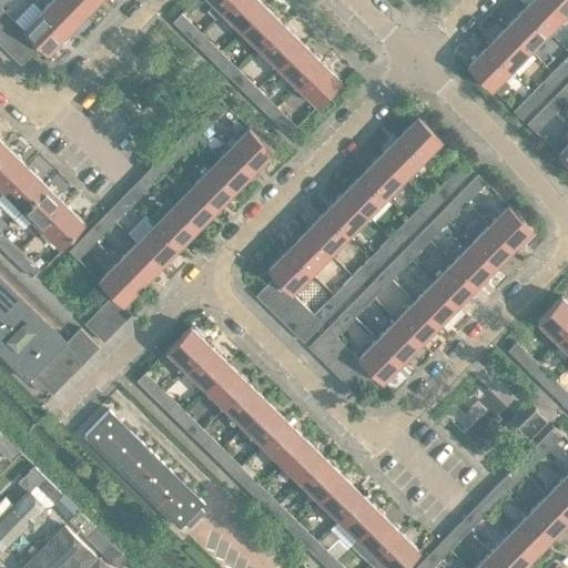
[(84,13),(70,0),(50,0),(42,9),(66,32),(84,13)]
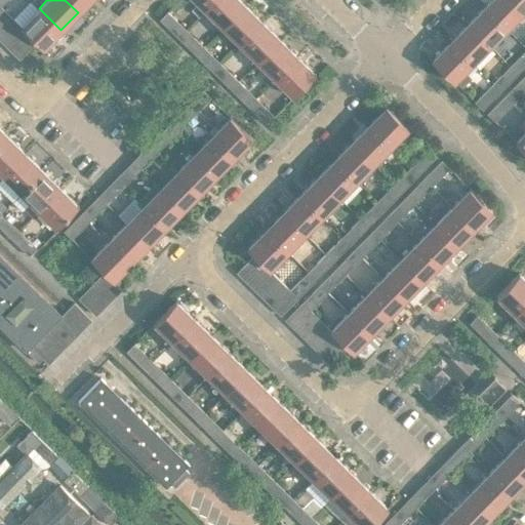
[(65,0),(78,12),(89,0),(65,0)]
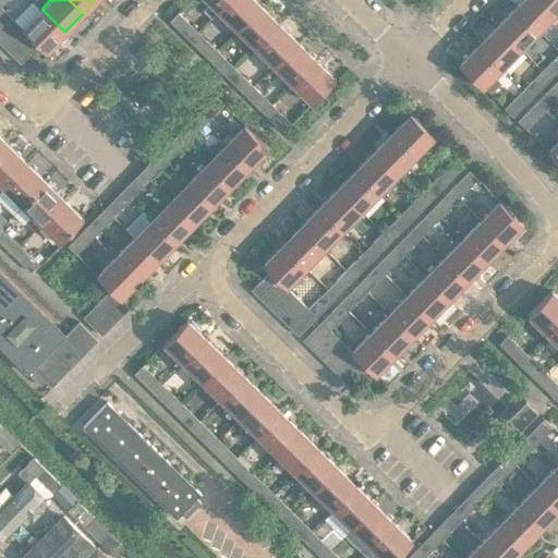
[(210,17),(217,10),(227,0),(207,0),(209,2),(203,9),(210,17)]
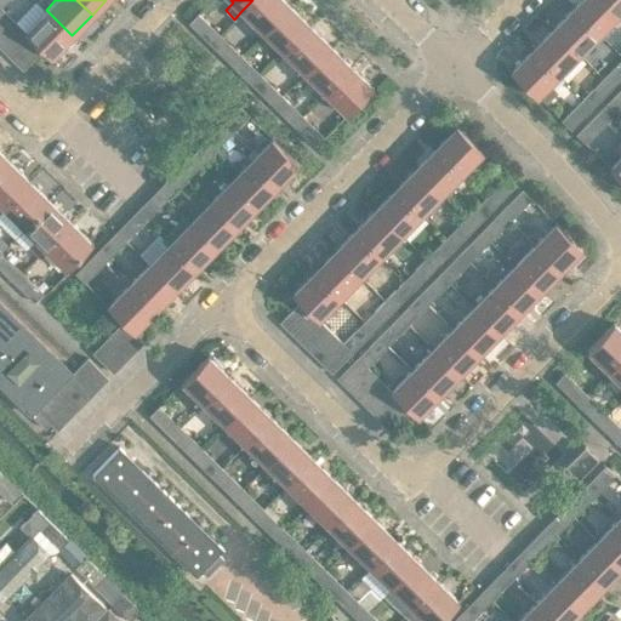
[(289,5),(283,0),(252,0),(241,11),(263,32),(289,5)]
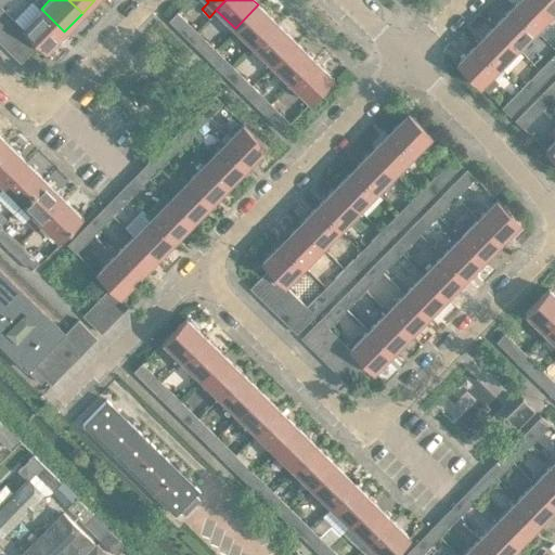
[(541,0),(517,0),(511,7),(534,29),(553,11),(541,0)]
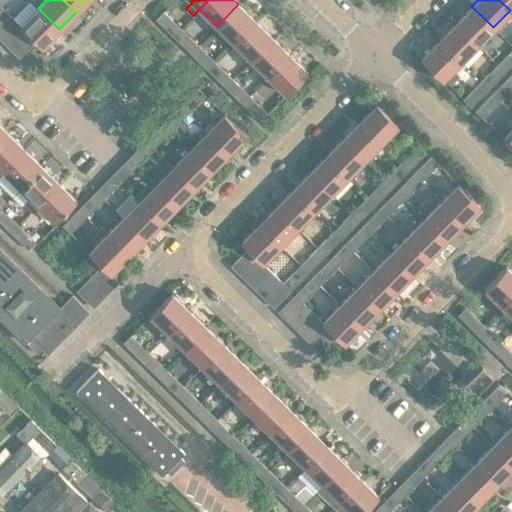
[(511,7),(511,0),(499,0),(510,10),(511,7)]
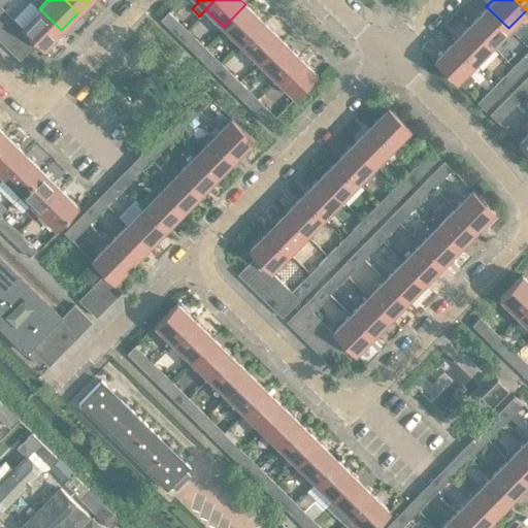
[(224,27),(241,44),(263,22),(245,4),(224,27)]
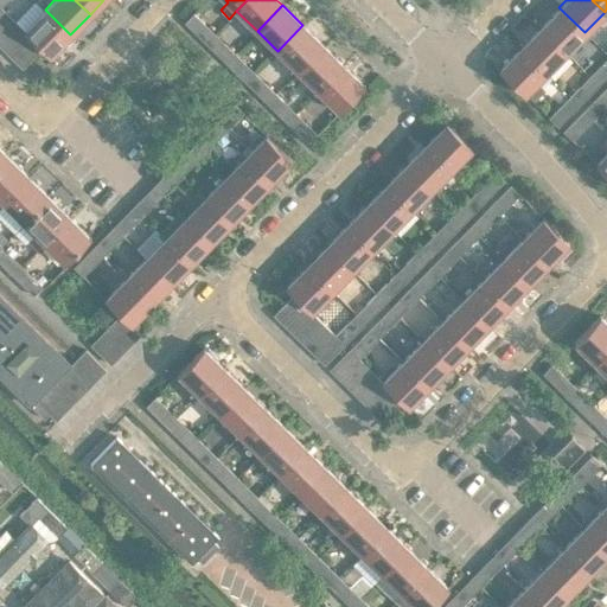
[(558,7),(540,29),(564,53),(585,32),(558,7)]
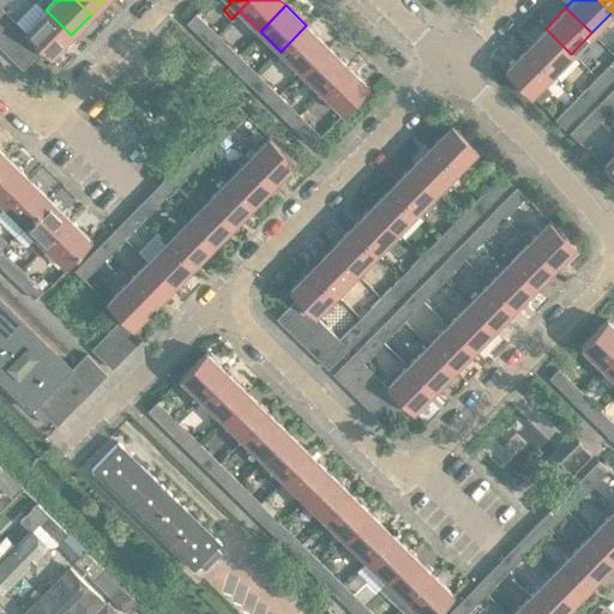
[(0,30),(12,18),(1,8),(0,10),(0,30)]
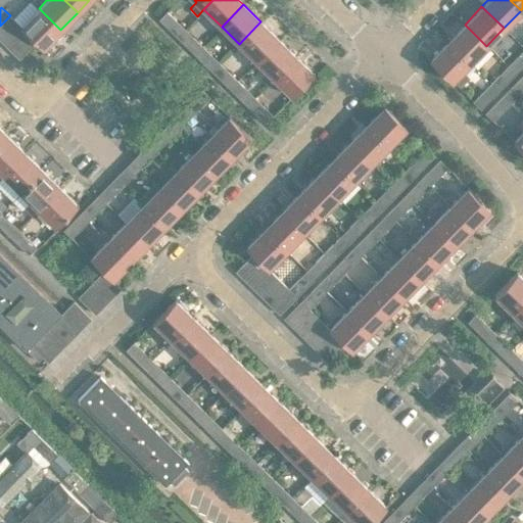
[(21,26),(20,26),(28,33),(36,41),(43,48),(44,47),(43,47),(60,30),(39,8),(21,26)]
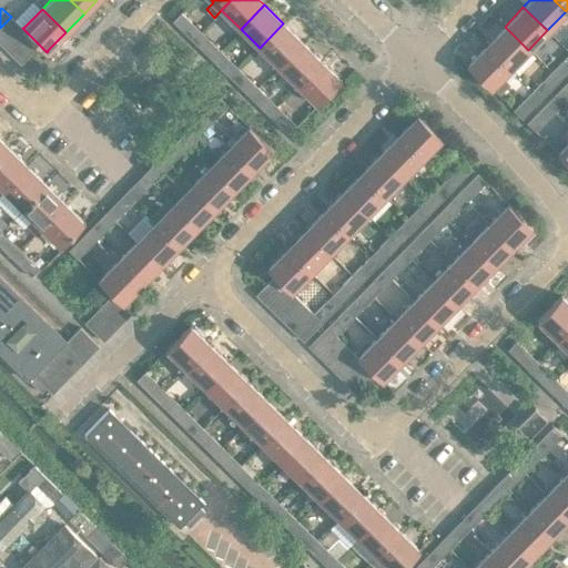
[(182,31),(191,22),(181,12),(172,21),(182,31)]
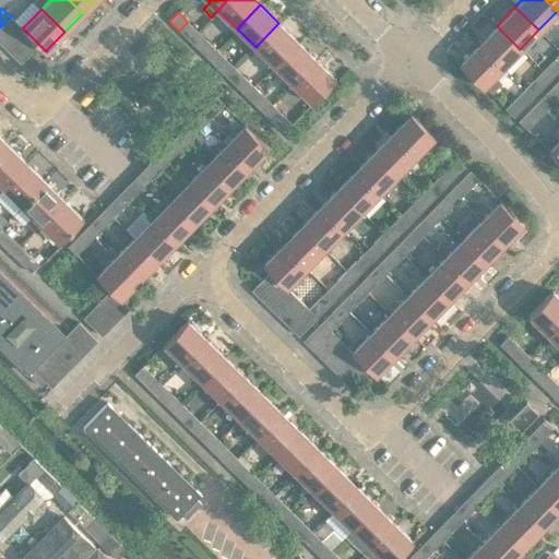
[(20,26),(11,16),(0,27),(0,43),(1,45),(20,26)]
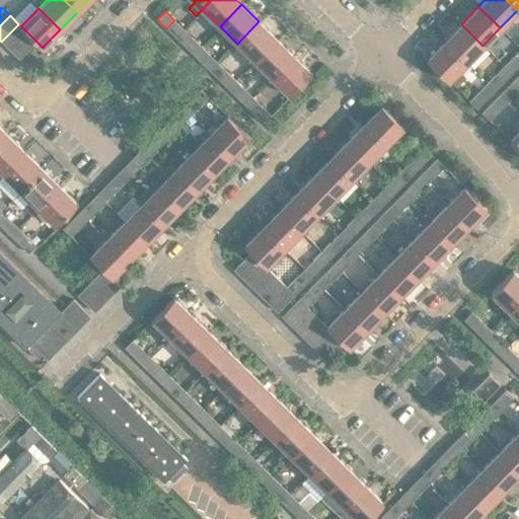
[(258,21),(237,44),(254,60),(276,39),(258,21)]
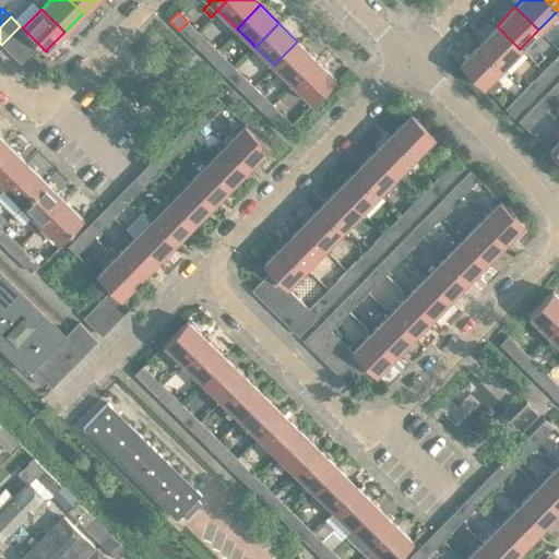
[(11,54),(16,47),(30,35),(22,27),(20,26),(1,45),(11,54)]
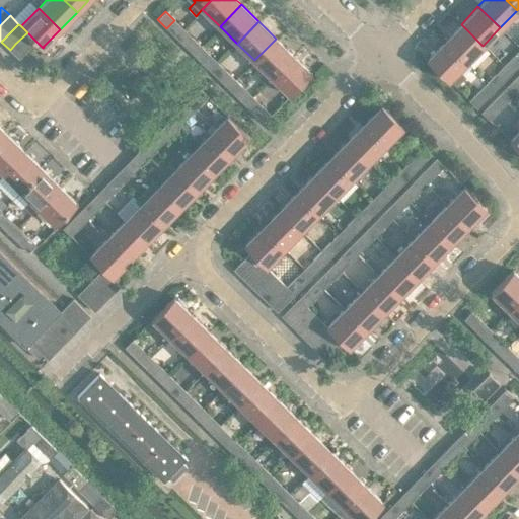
[(461,24),(444,42),(465,63),(483,46),(461,24)]
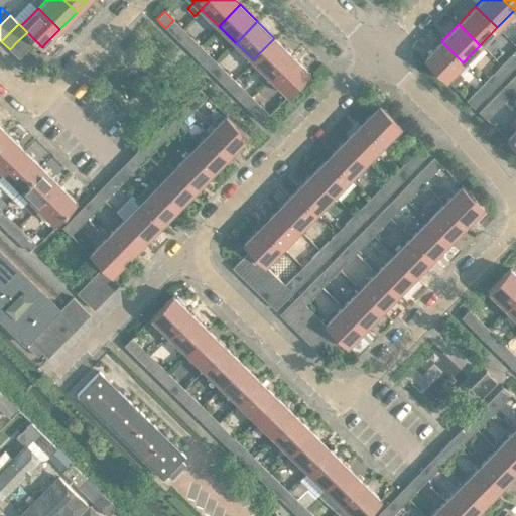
[(27,32),(15,43),(10,49),(18,58),(35,40),(27,32)]
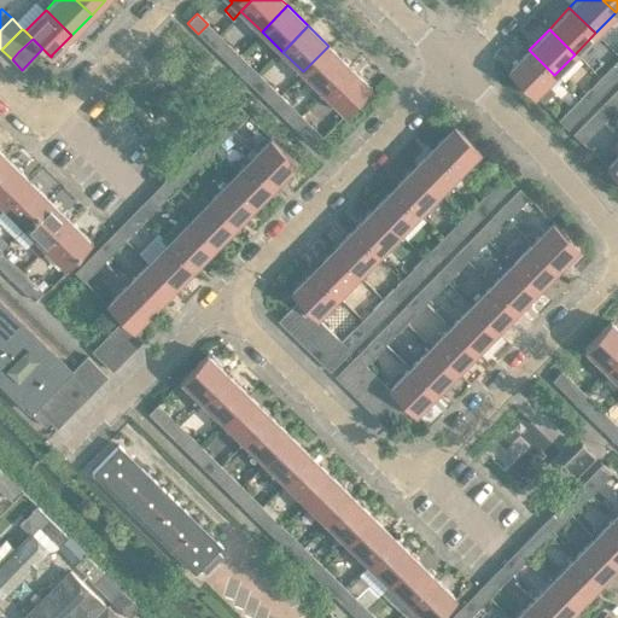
[(228,44),(219,53),(229,64),(239,54),(228,44)]
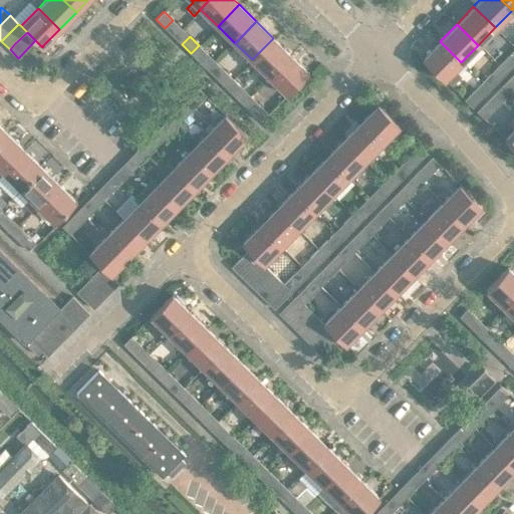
[(252,59),(269,76),(290,55),(273,38),(252,59)]
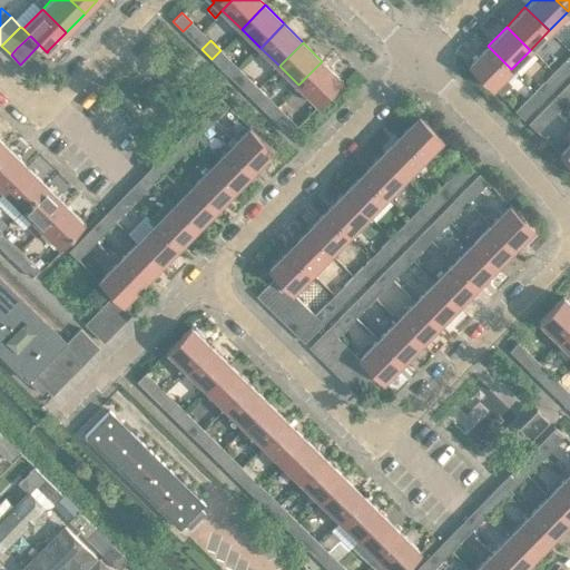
[(493,88),(511,69),(488,46),(469,65),(469,64),(468,65),(492,89),(493,88)]
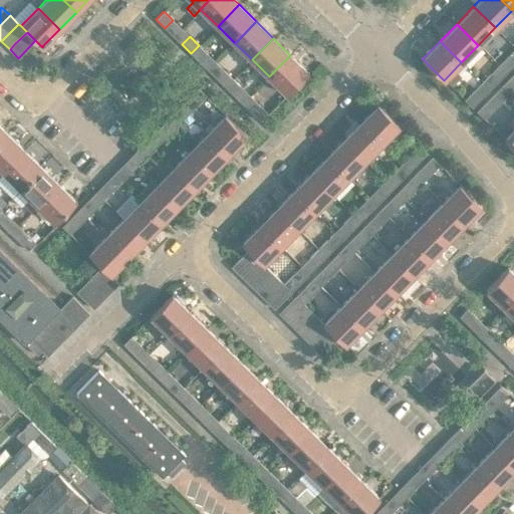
[(207,53),(199,45),(191,53),(199,61),(207,53)]
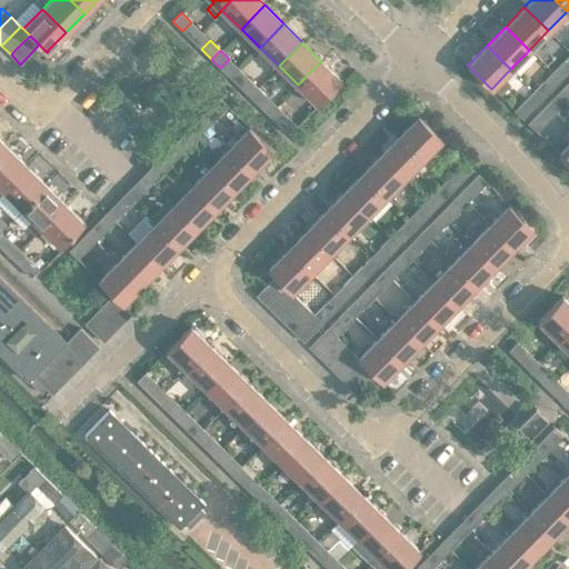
[(340,79),(321,61),(298,85),(317,103),(316,103),(317,105),(341,80),(340,79)]
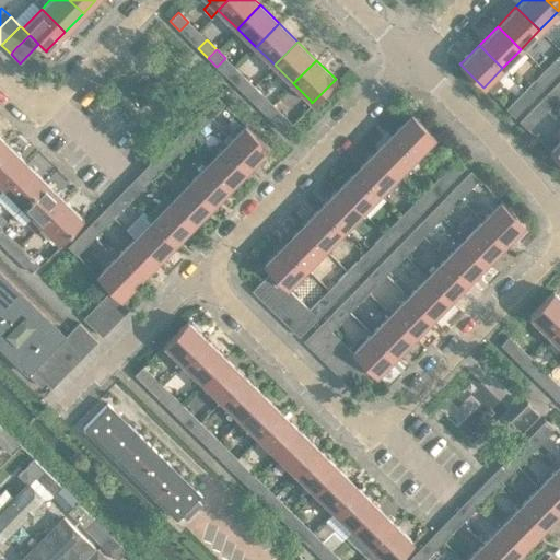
[(559,68),(552,61),(543,70),(551,79),(559,69),(559,68)]
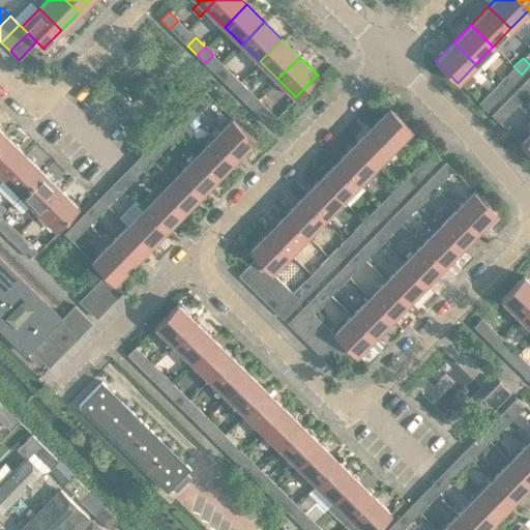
[(522,75),(513,66),(505,76),(513,84),(522,75)]
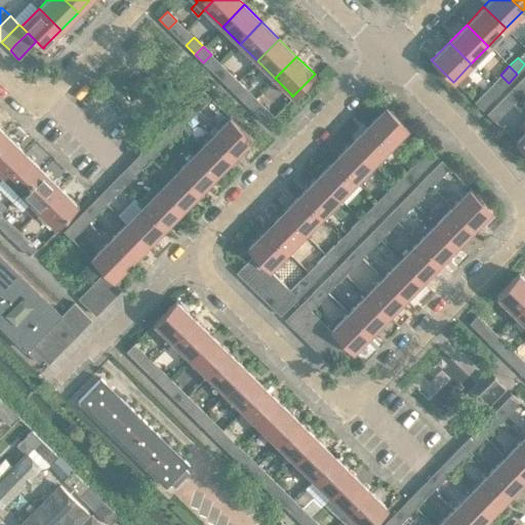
[(230,88),(238,81),(229,72),(220,80),(230,88)]
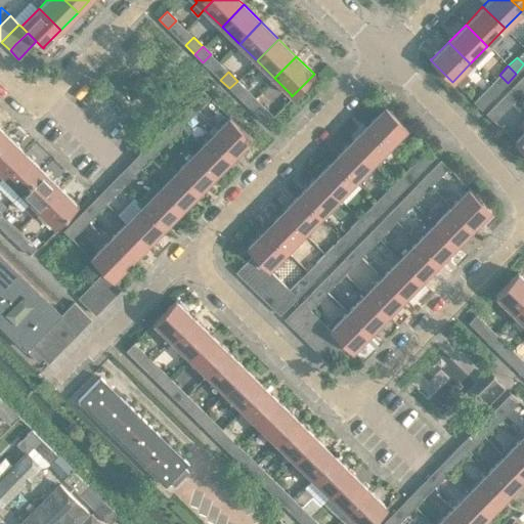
[(520,94),(523,89),(523,81),(520,78),(512,87),(520,94)]
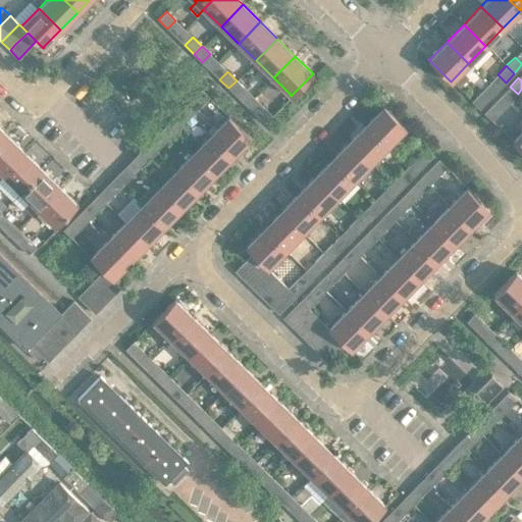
[(245,89),(237,81),(228,88),(238,97),(245,89)]
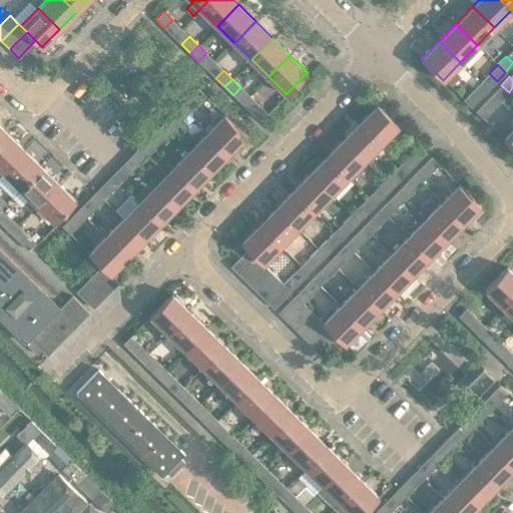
[(204,95),(197,88),(188,97),(195,104),(204,95)]
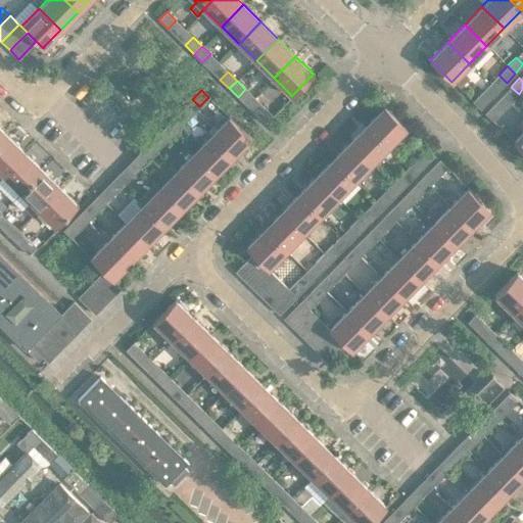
[(480,109),(489,99),(481,92),(472,101),(480,109)]
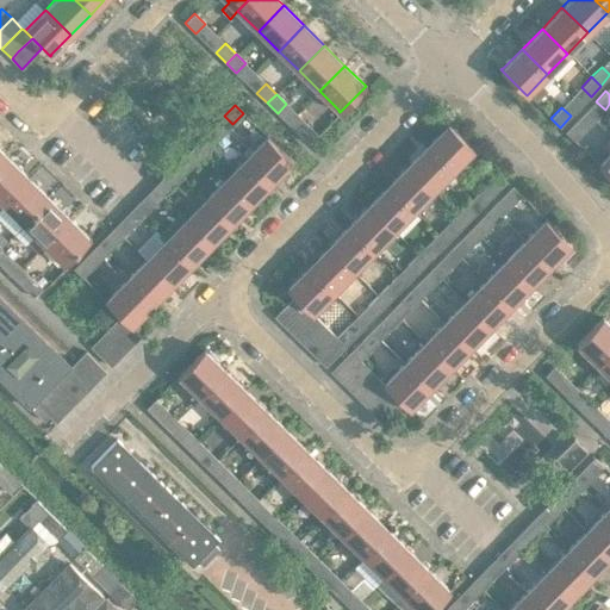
[(574,141),(585,130),(576,122),(565,132),(574,141)]
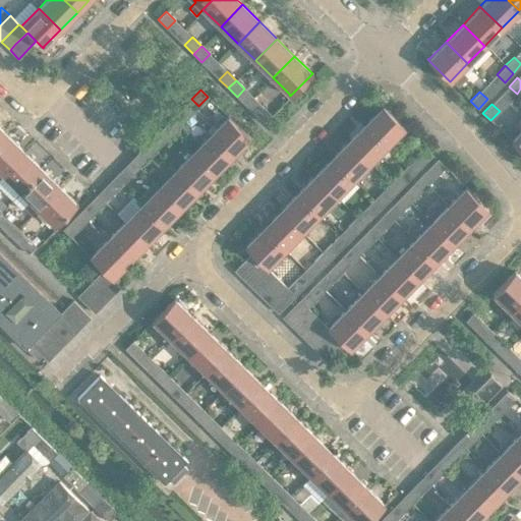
[(382,106),(365,123),(387,145),(404,127),(404,128),(405,127),(383,105),(382,106)]
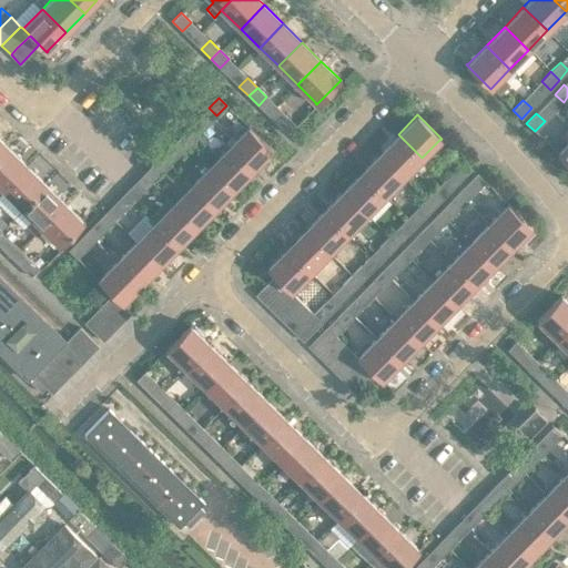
[(295,125),(285,115),(276,123),(287,134),(295,125)]
